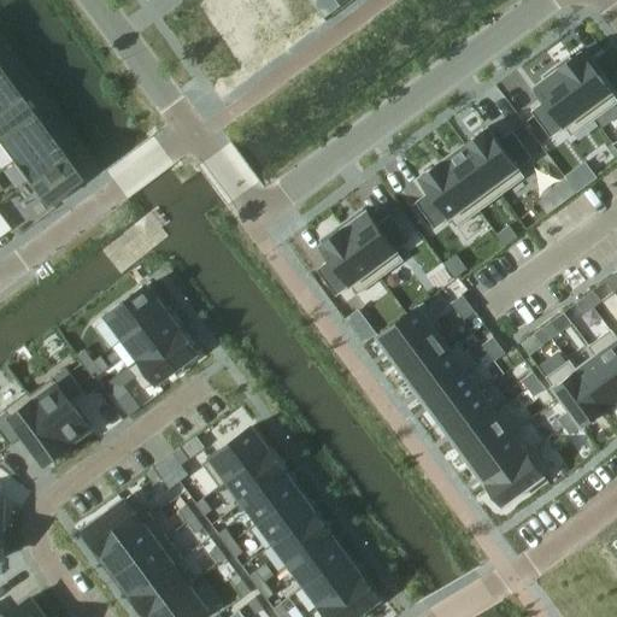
[(225,39),(203,52),(216,75),(281,36),(265,10),(224,35),(225,39)]
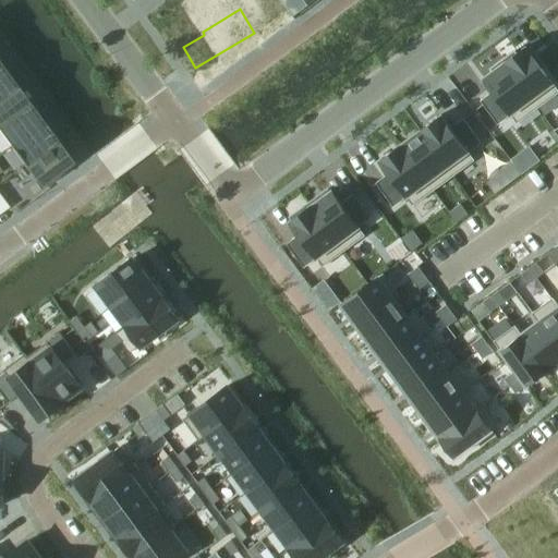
[(514,52),(502,61),(537,109),(557,93),(557,92),(525,48),(517,55),(514,52)]
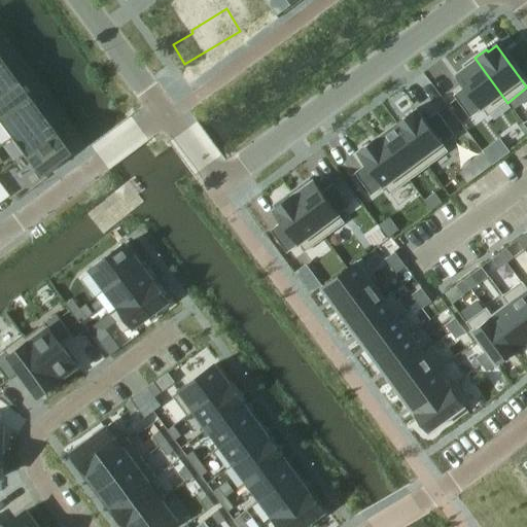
[(465,86),(453,96),(469,118),(482,109),(488,117),(507,103),(475,58),(463,66),(465,69),(457,75),(465,86)]
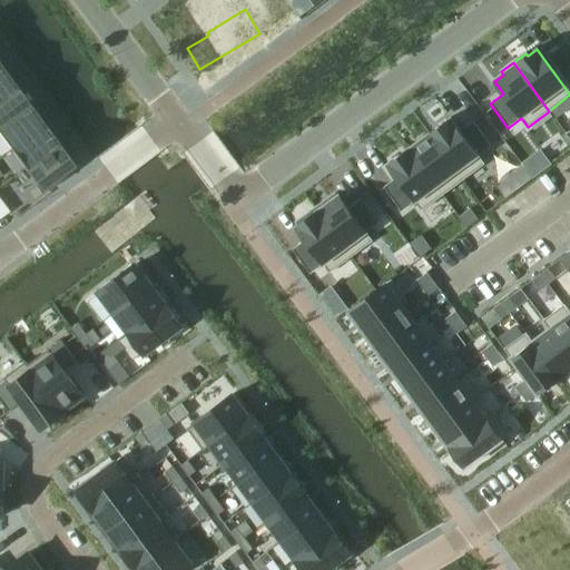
[(1,66),(0,66),(0,96),(16,85),(1,66)]
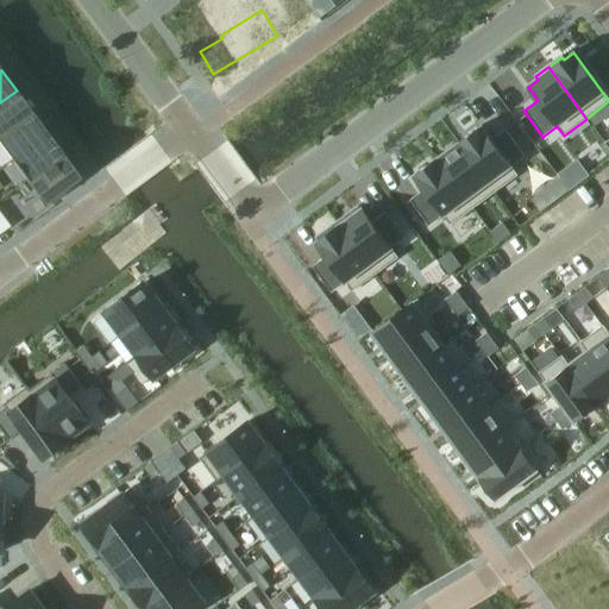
[(17,90),(0,102),(0,135),(32,112),(17,90)]
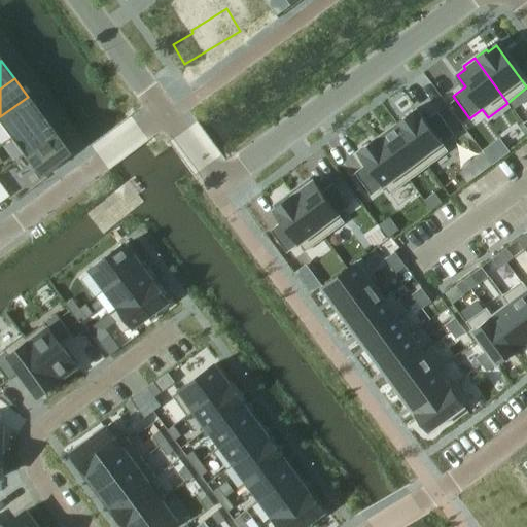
[(28,97),(0,116),(0,124),(9,137),(40,114),(28,97)]
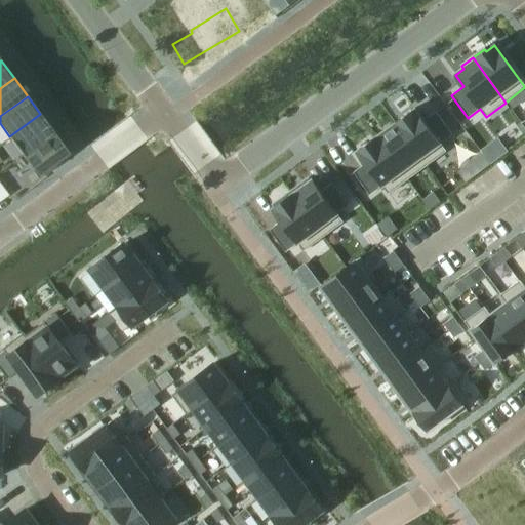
[(414,109),(395,123),(427,166),(446,152),(440,144),(452,134),(436,112),(423,121),(414,109)]
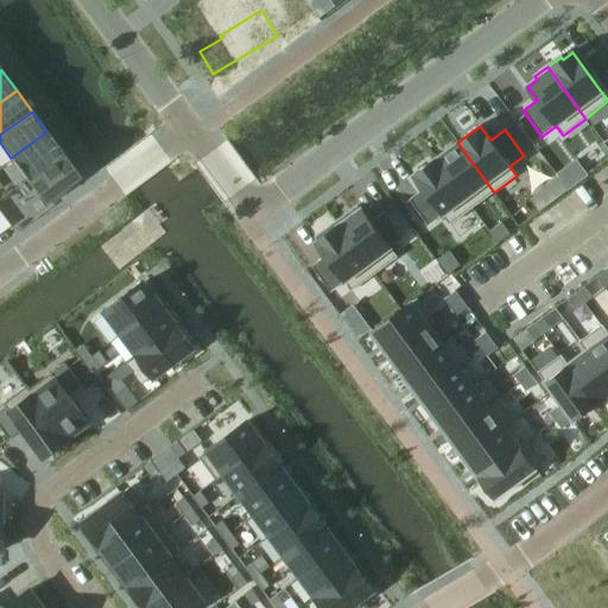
[(46,132),(11,158),(26,179),(62,152),(46,132)]
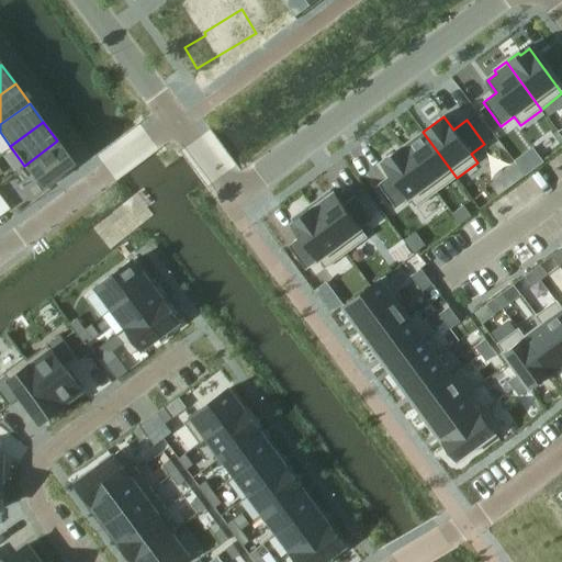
[(404,146),(403,147),(436,192),(457,178),(423,132),(404,146)]
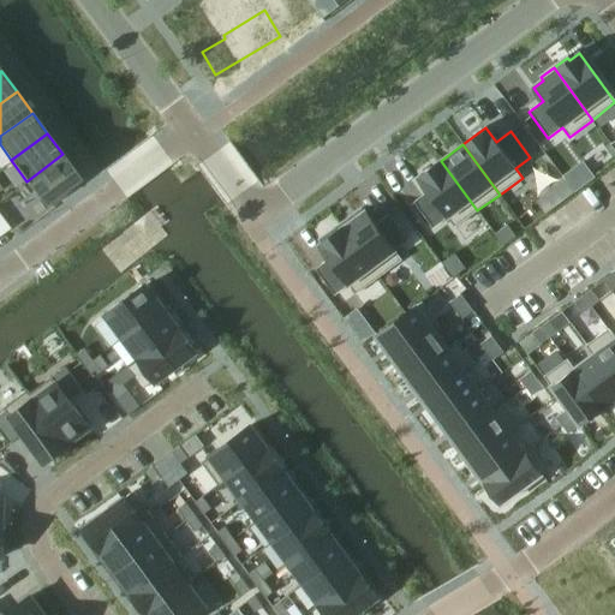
[(63,154),(27,181),(43,204),(48,202),(52,207),(78,186),(75,181),(81,178),(63,154)]
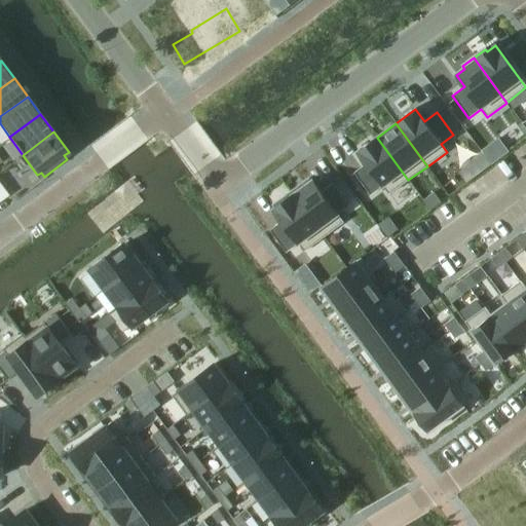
[(366,164),(354,173),(371,195),(382,187),(388,194),(408,180),(377,138),(378,137),(358,152),(366,164)]
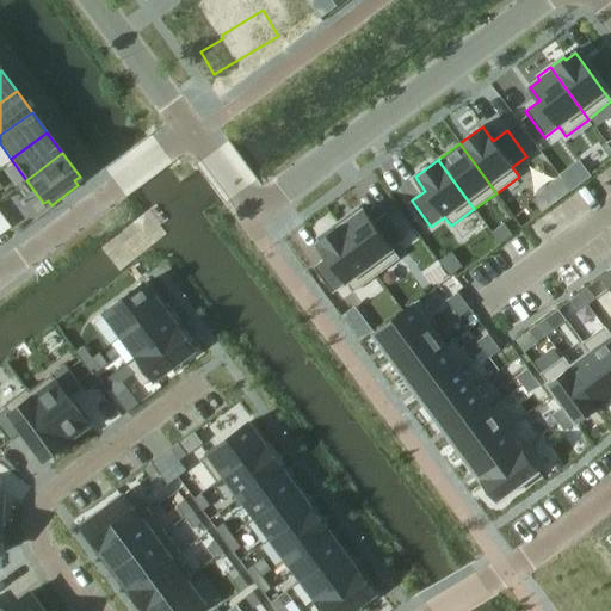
[(571,192),(591,177),(579,160),(559,176),(571,192)]
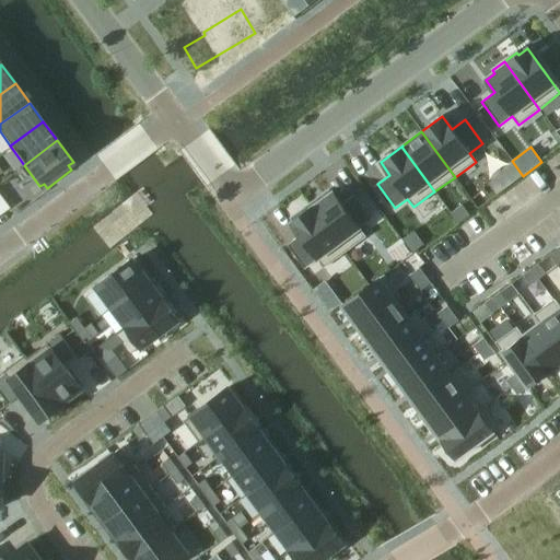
[(333,191),(312,208),(345,253),(365,237),(360,229),(372,219),(354,196),(342,205),(333,191)]
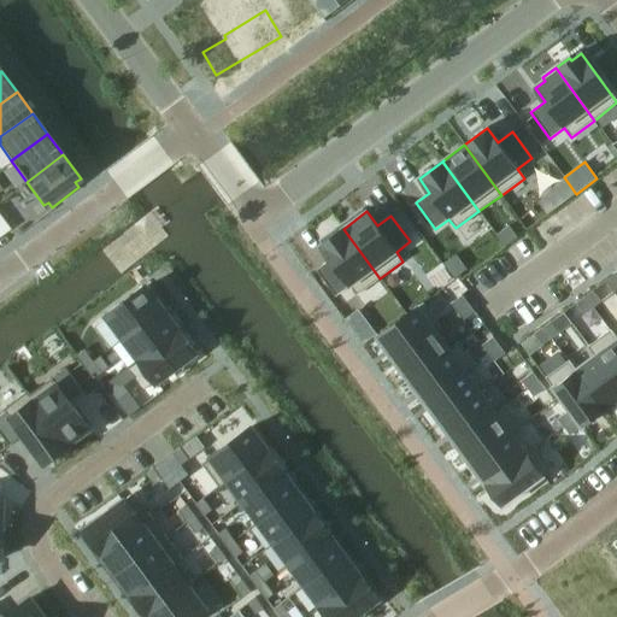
[(509,227),(497,235),(505,246),(517,238),(509,227)]
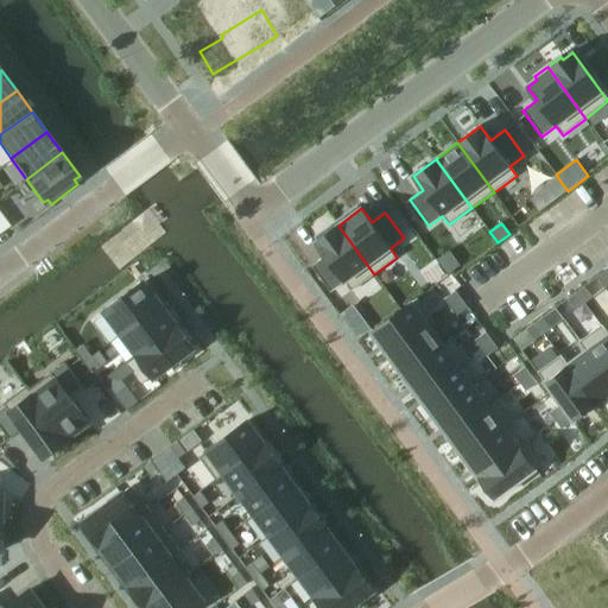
[(325,257),(312,266),(331,292),(344,282),(352,291),(374,274),(339,226),(339,225),(315,242),(325,257)]
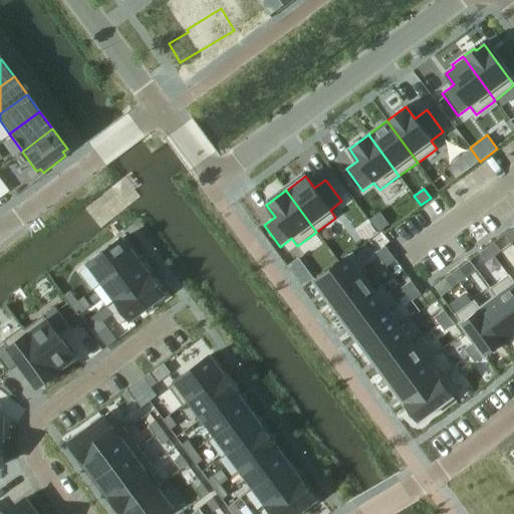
[(379,213),(368,221),(377,233),(389,225),(379,213)]
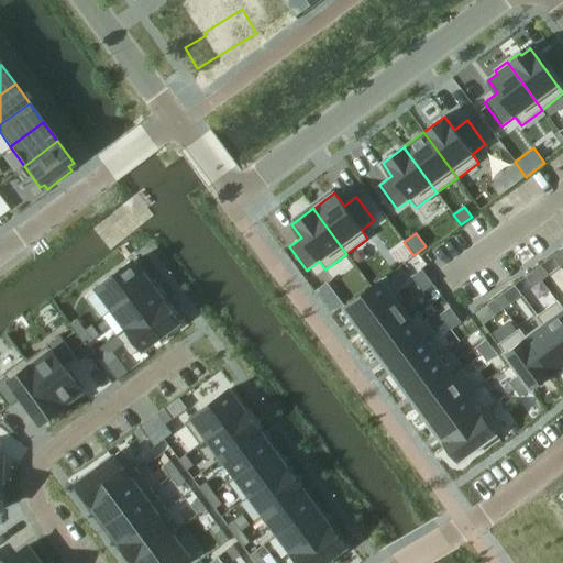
[(133,262),(97,288),(113,309),(148,283),(133,262)]
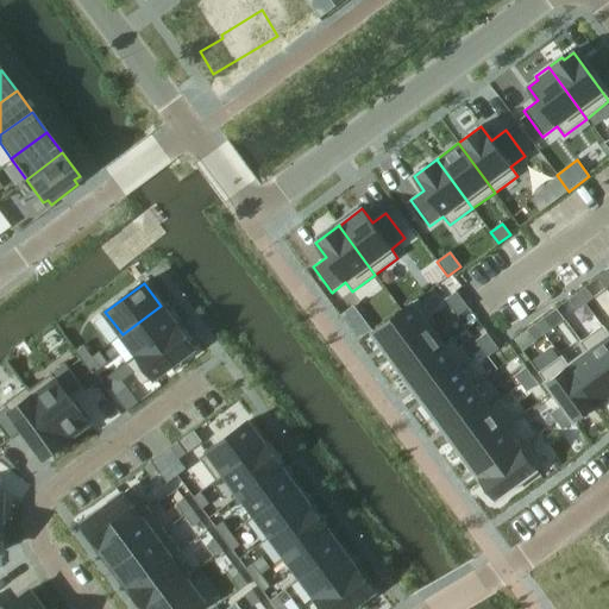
[(585,287),(577,293),(585,305),(594,299),(585,287)]
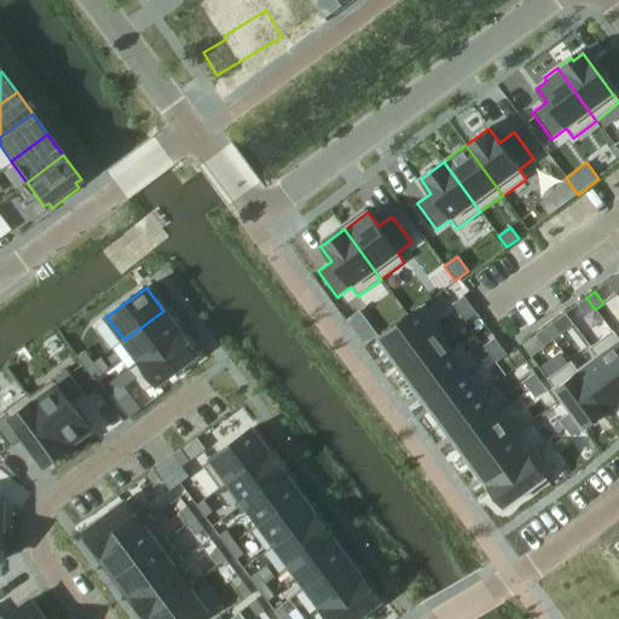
[(463,296),(452,305),(458,313),(469,305),(463,296)]
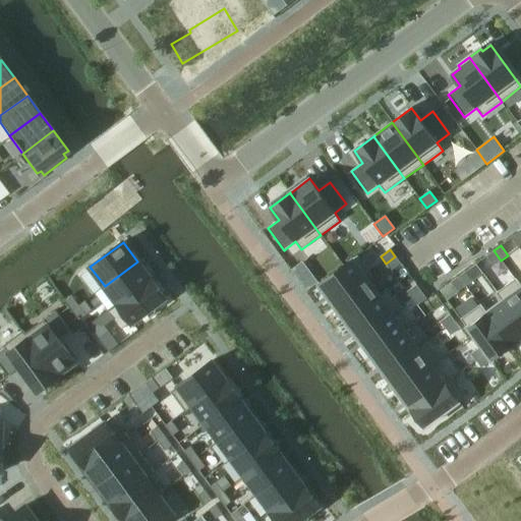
[(494,250),(486,256),(494,266),(501,261),(494,250)]
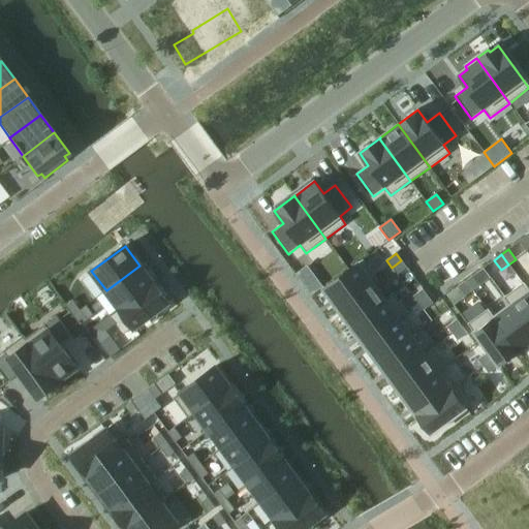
[(363,260),(324,288),(338,307),(373,282),(373,283),(377,280),(363,260)]
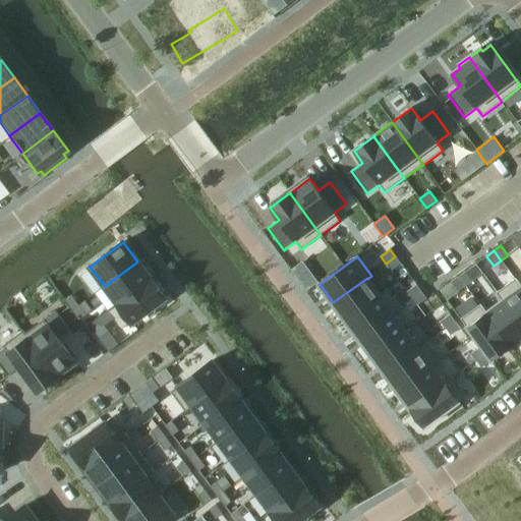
[(395,256),(386,264),(391,271),(400,264),(395,256)]
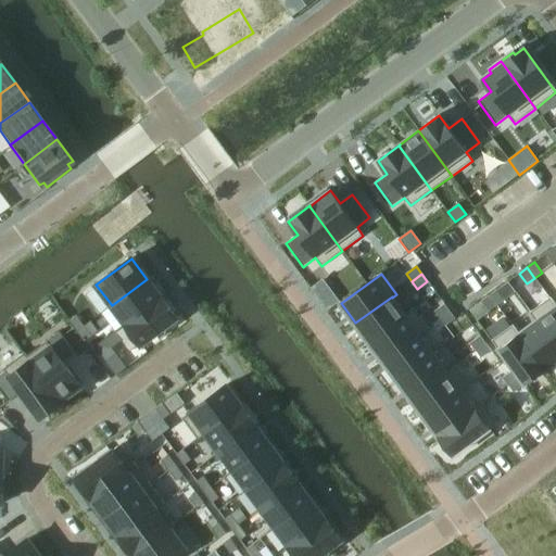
[(147,279),(112,305),(126,325),(161,298),(147,279)]
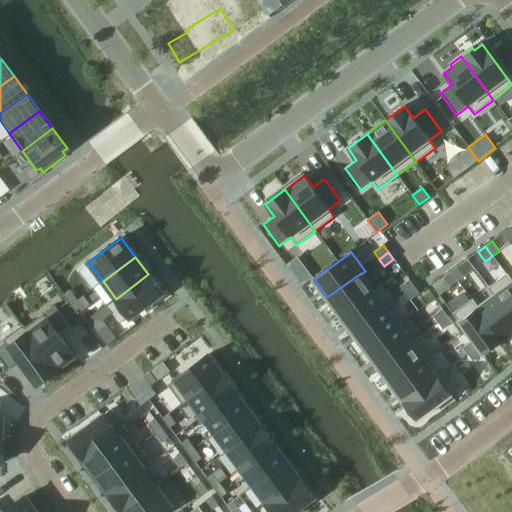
[(297,257),(286,265),(301,286),(312,277),(297,257)]
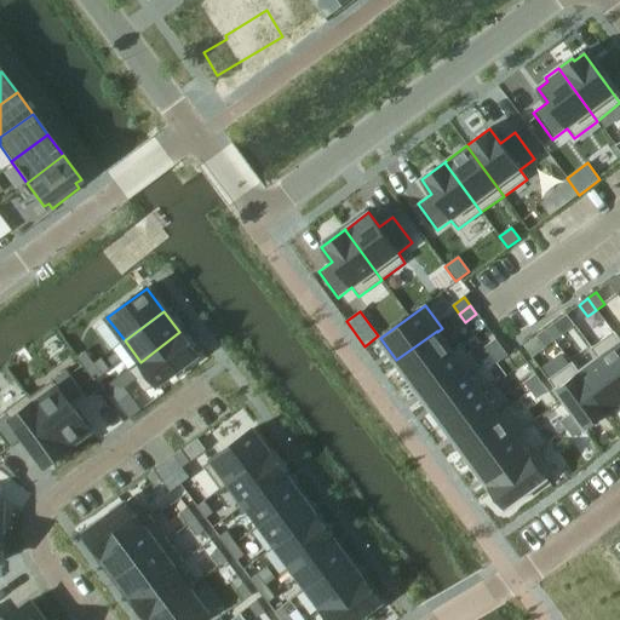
[(554,323),(545,329),(554,340),(562,334),(554,323)]
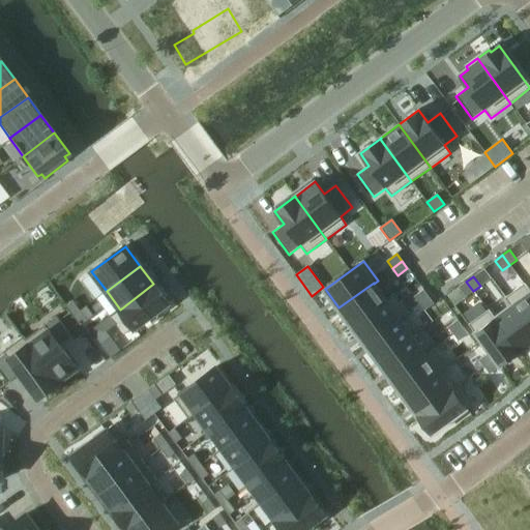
[(466,282),(459,287),(466,296),(473,291),(466,282)]
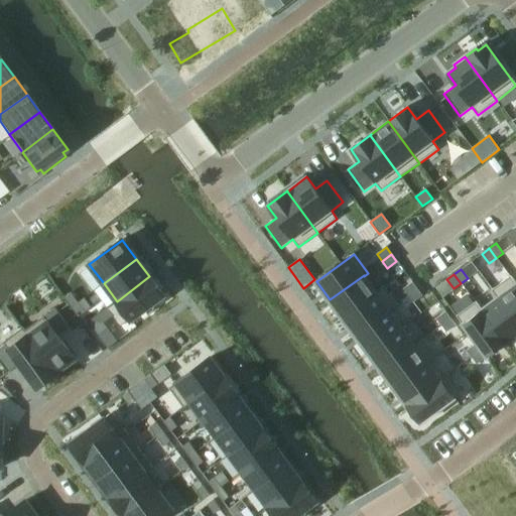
[(364,275),(330,299),(343,317),(376,292),(364,276),(364,275)]
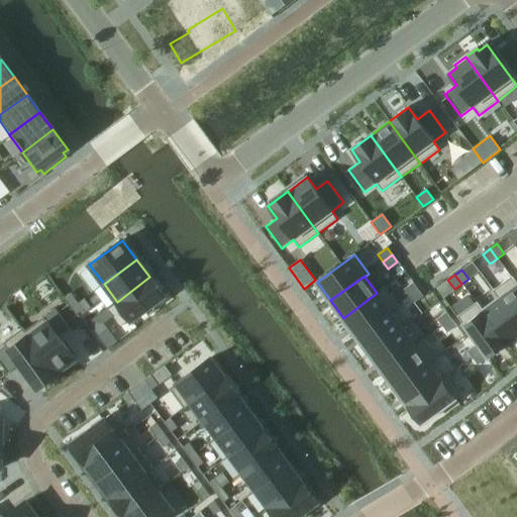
[(149,277),(117,302),(131,321),(165,297),(149,277)]
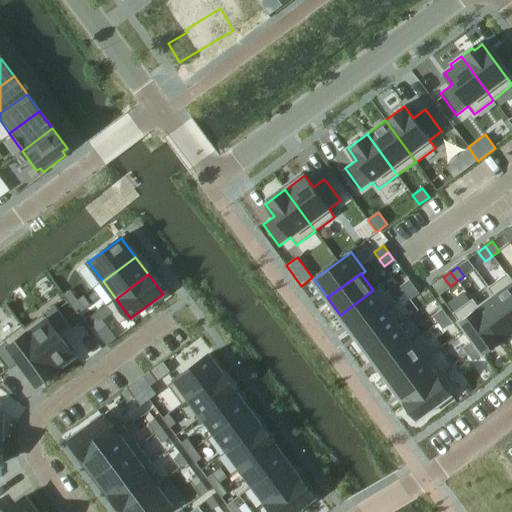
[(511,281),(507,274),(488,288),(493,296),(494,295),(511,319),(511,283),(511,282),(511,281)]
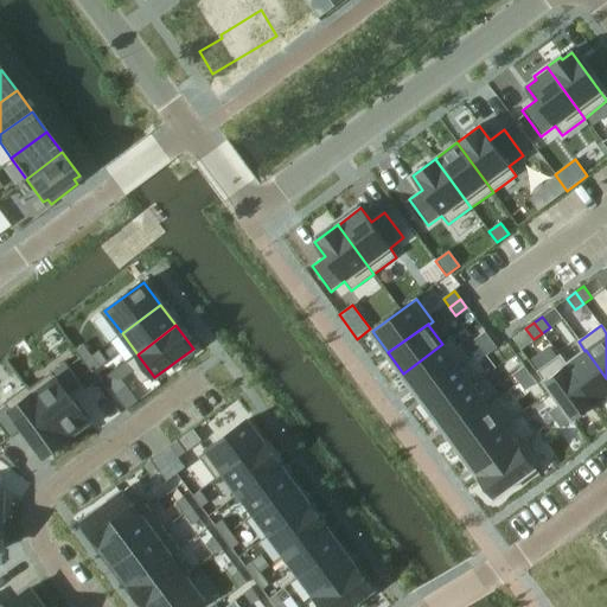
[(485,332),(474,340),(480,349),(491,340),(485,332)]
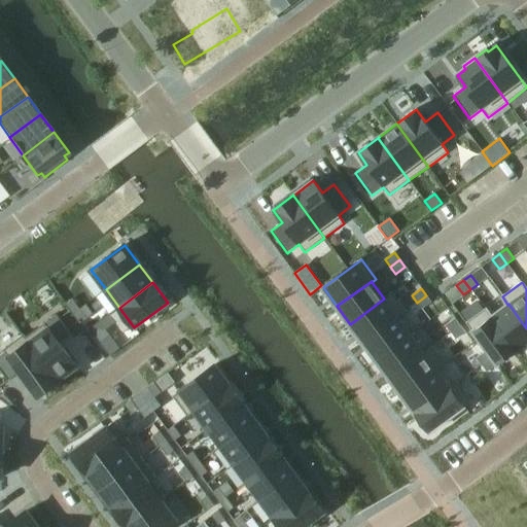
[(384,299),(350,324),(363,342),(397,316),(398,317),(407,312),(391,291),(384,297),(384,299)]
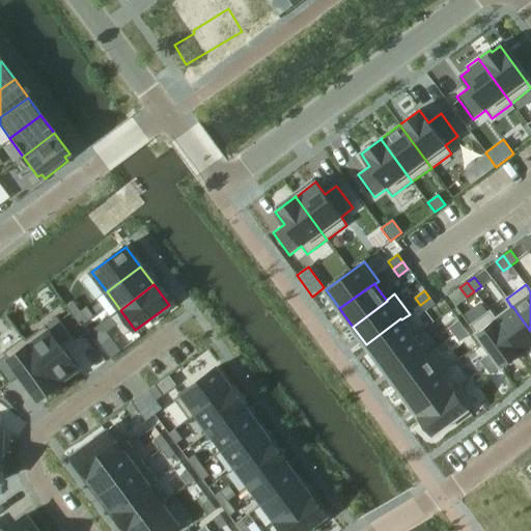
[(429,298),(420,305),(425,311),(435,305),(429,298)]
